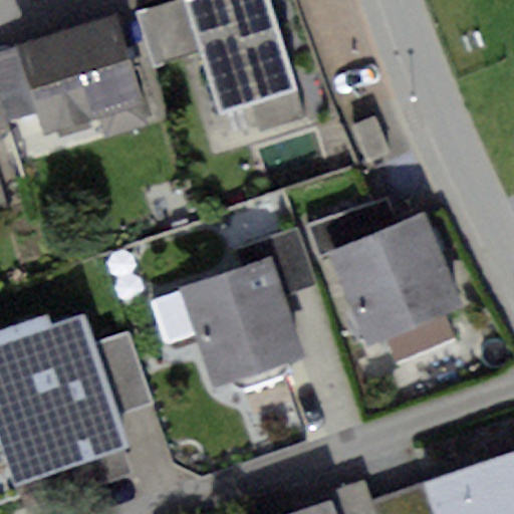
[(203,54),(187,0),(178,0),(137,12),(153,68),(203,54)]
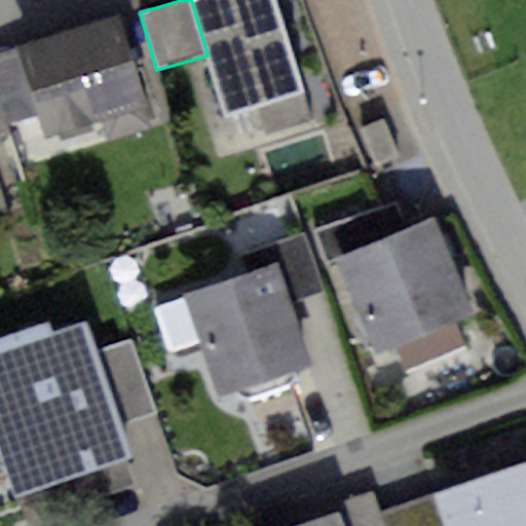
[(271,0),(191,0),(208,55),(223,114),(298,94),(271,0)]
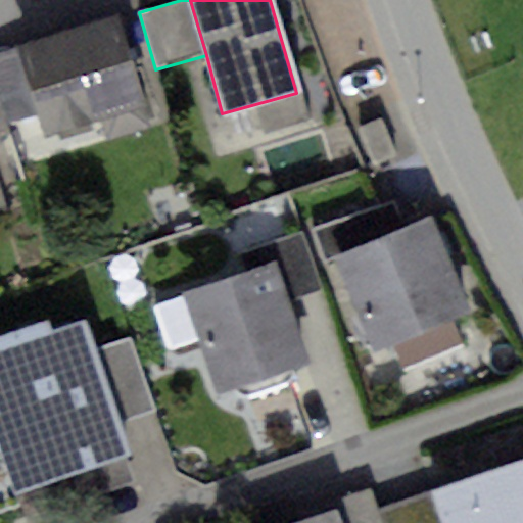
[(116,15),(14,45),(36,116),(42,137),(103,119),(109,139),(149,127),(116,15)]
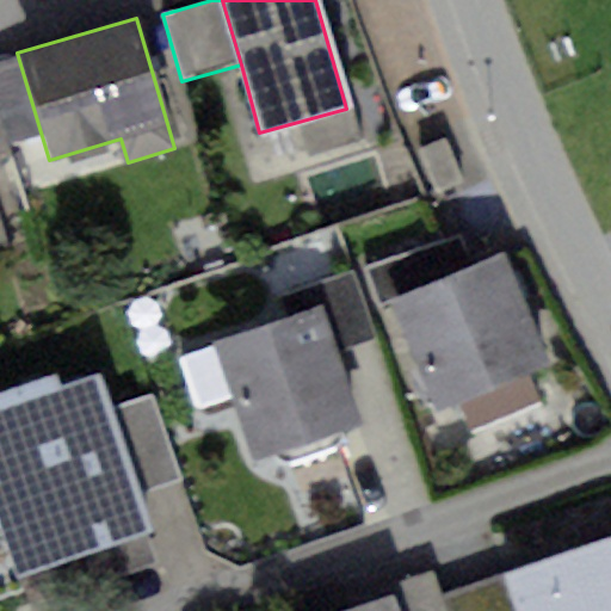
[(42,136),(17,53),(0,57),(0,105),(12,146),(42,136)]
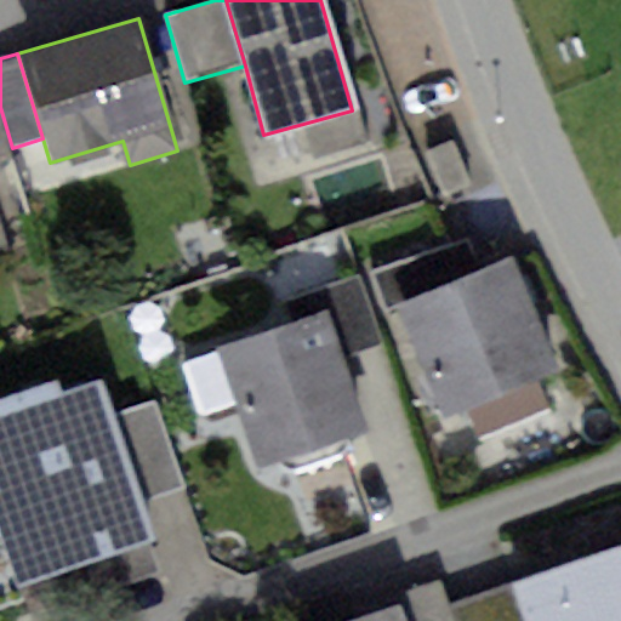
[(450,142),(425,152),(442,195),(467,186),(450,142)]
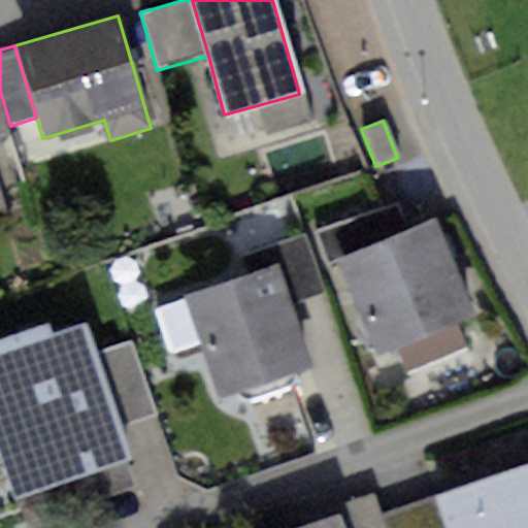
[(335,263),(407,231),(394,201),(317,235),(329,265),(335,263)]
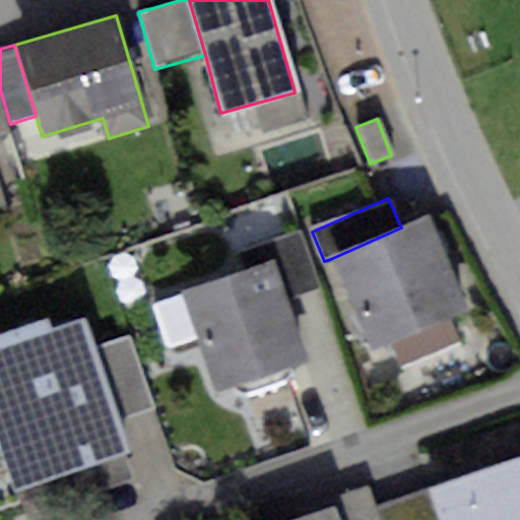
[(401,228),(330,259),(371,350),(391,341),(402,366),(457,342),(446,318),(469,308),(429,216),(401,228)]
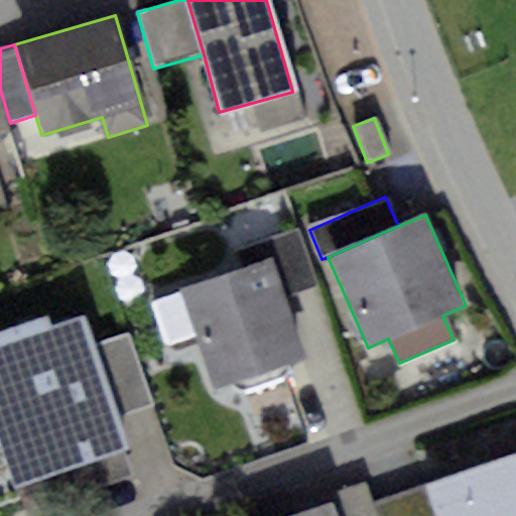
[(297,229),(267,239),(273,259),(285,294),(316,283),(297,229)]
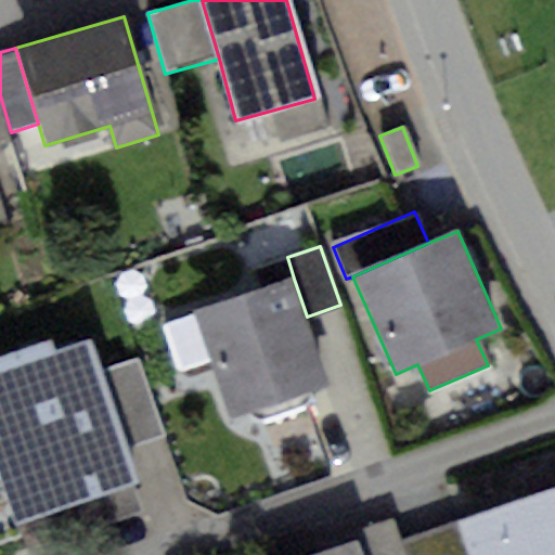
[(294,279),(194,313),(230,416),(330,382),(307,317),(294,279)]
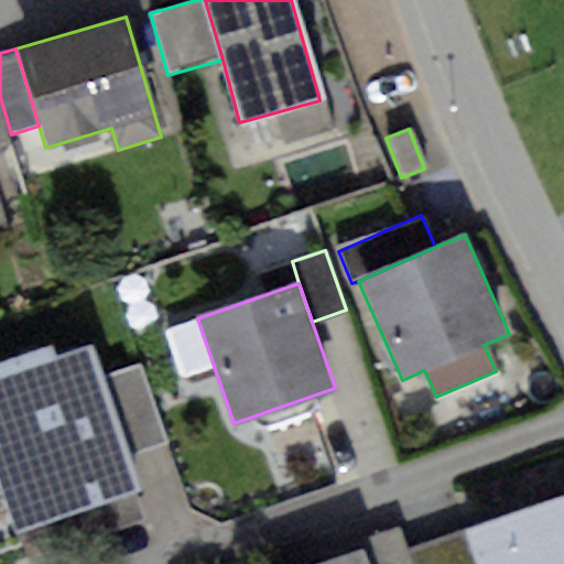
[(50,345),(0,361),(0,500),(11,534),(142,491),(130,456),(105,378),(94,343),(53,356),(50,345)]
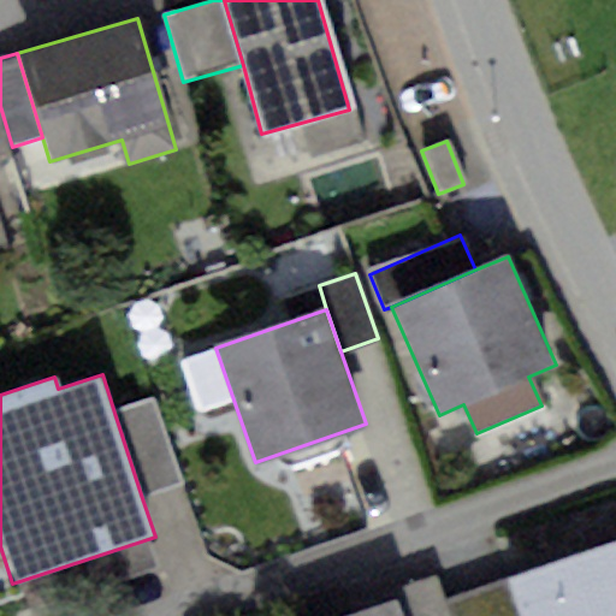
[(154,400),(114,413),(142,498),(182,485),(154,400)]
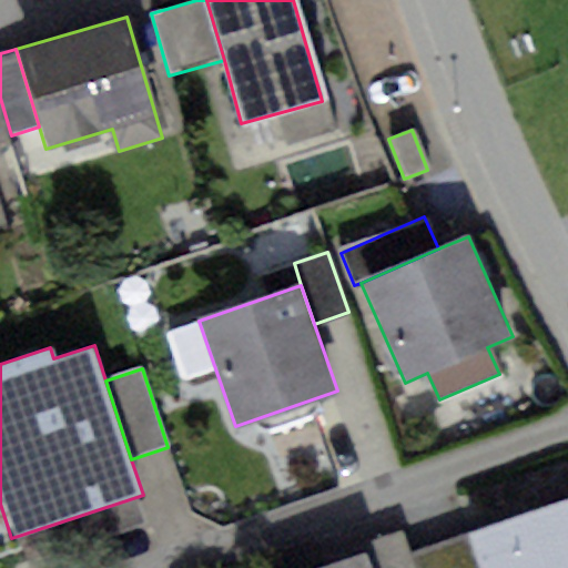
[(567,567),(567,499),(469,533),(480,567),(567,567)]
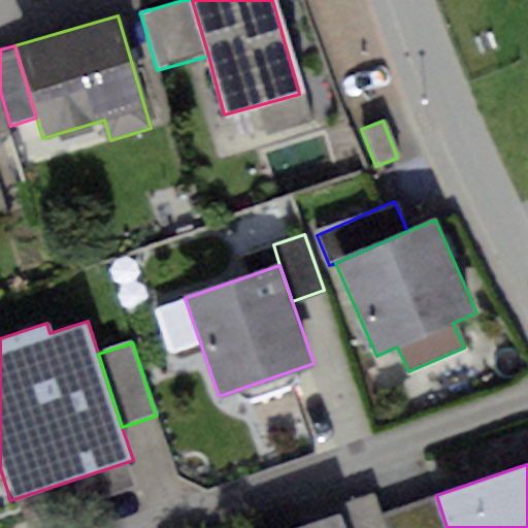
[(387,527),(382,513),(374,491),(333,504),(337,518),(340,527),(387,527)]
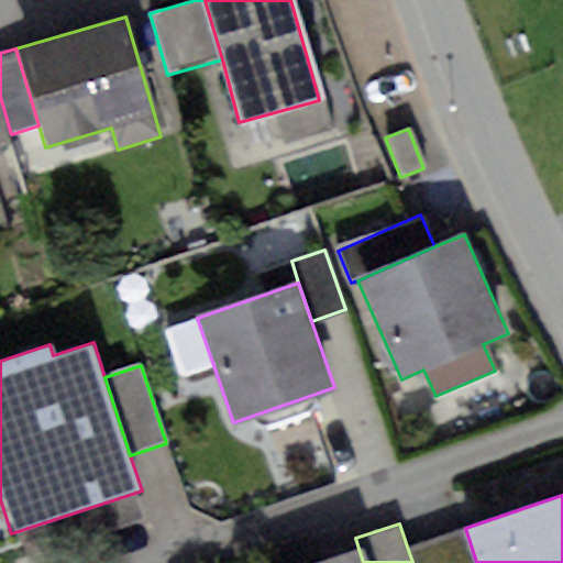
[(476,562),(465,528),(407,547),(412,562),(476,562)]
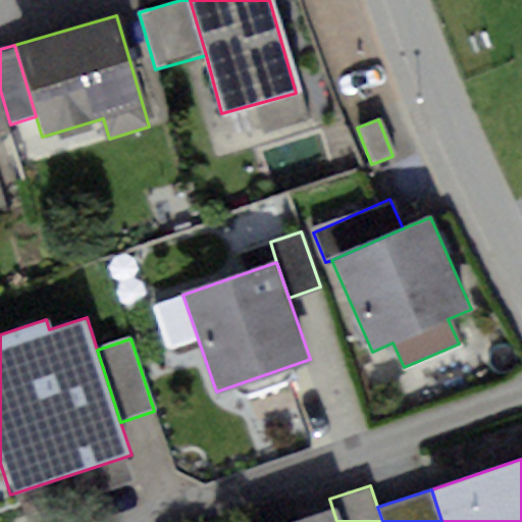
[(336,521),(333,512),(300,521),(336,521)]
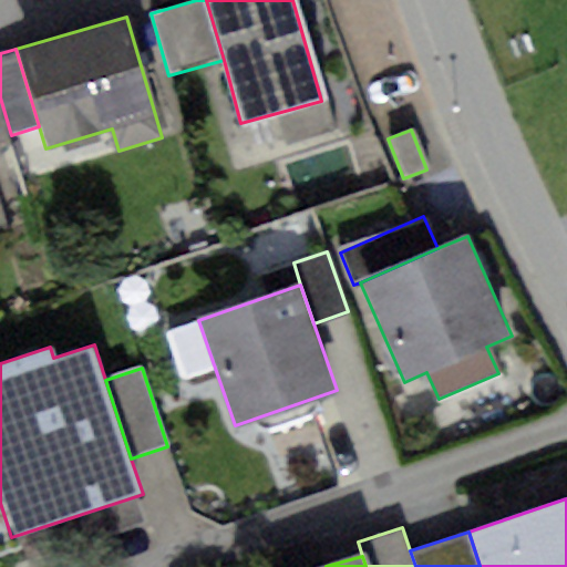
All buildings are outlined.
